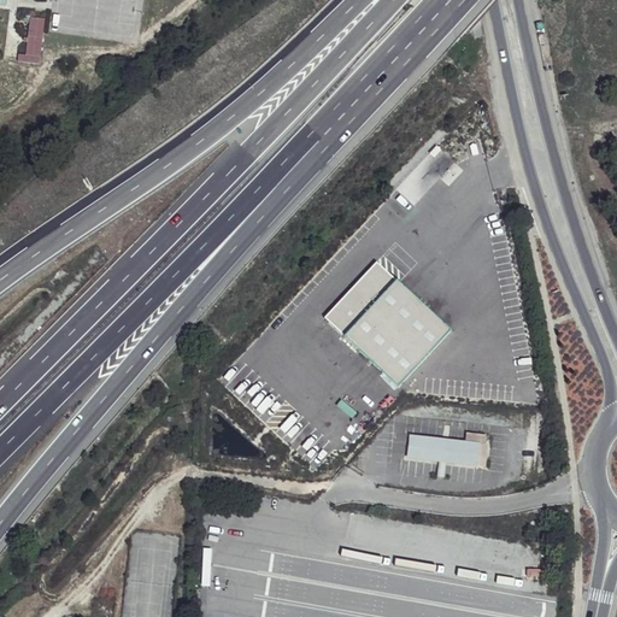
[(29,17),(23,62),(39,64),(46,19),(29,17)]
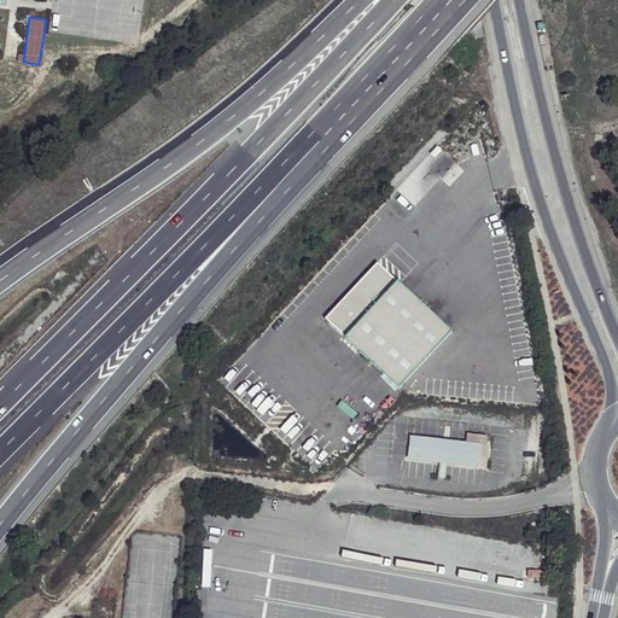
[(307,397),(277,395),(270,466),(301,468),(307,397)]
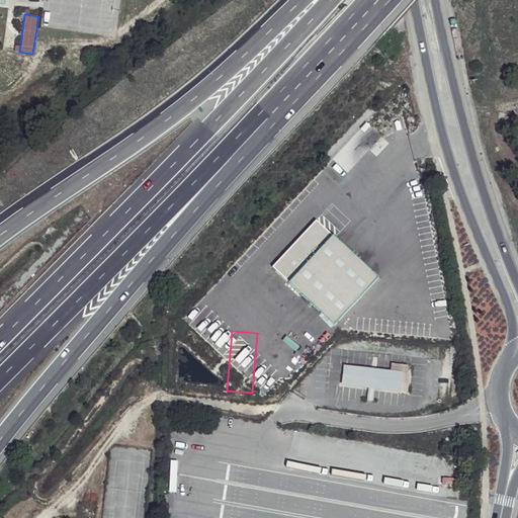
[(412,373),(343,365),(341,385),(410,394),(412,373)]
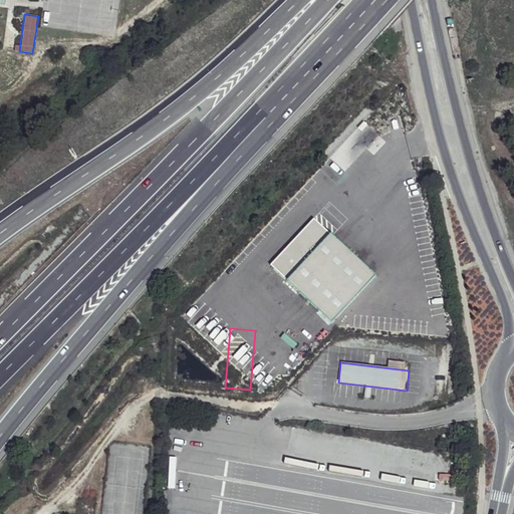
[(182,371),(167,370),(165,382),(180,384),(182,371)]
